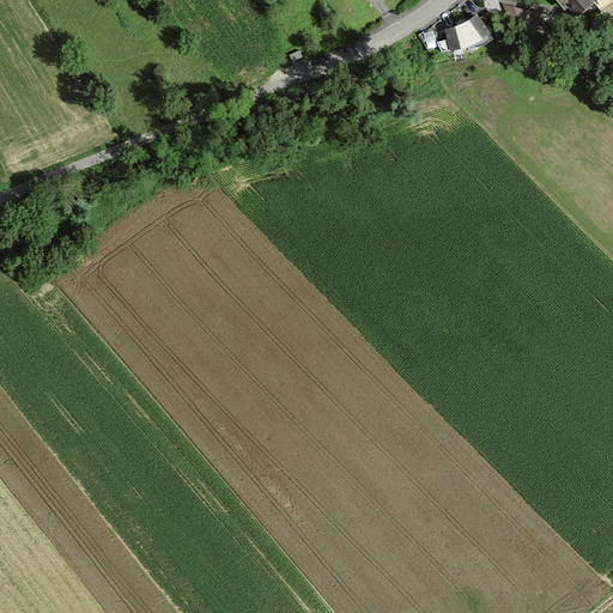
[(571,4),(568,0),(560,0),(565,5),(578,13),(571,4)]
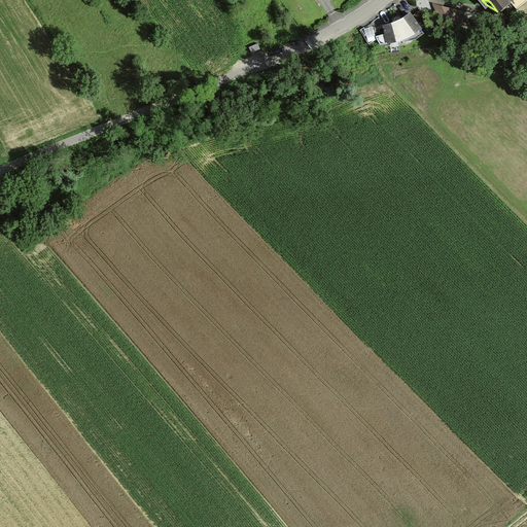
[(512,0),(511,0),(493,0),(491,3),(497,11),(498,11),(512,0)]
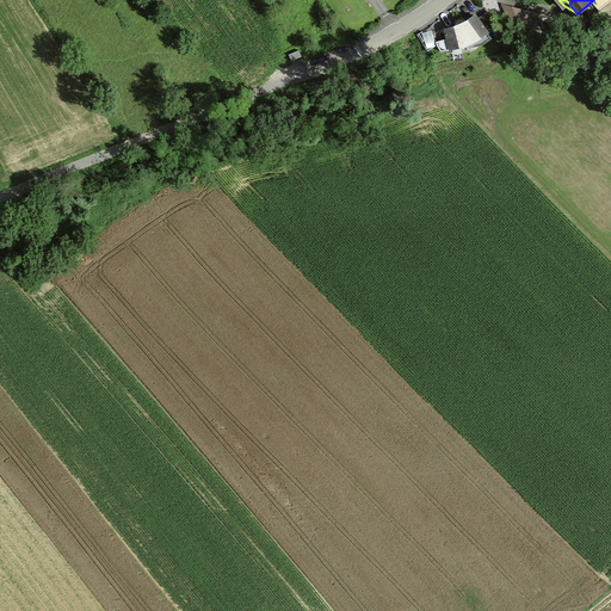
[(610,0),(592,0),(593,0),(603,12),(610,4),(610,0)]
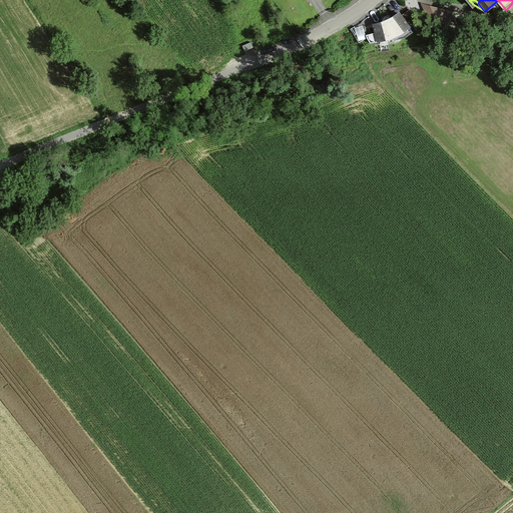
[(432,17),(436,28),(444,25),(440,14),(448,10),(447,9),(436,7),(423,2),(429,18),(432,17)]
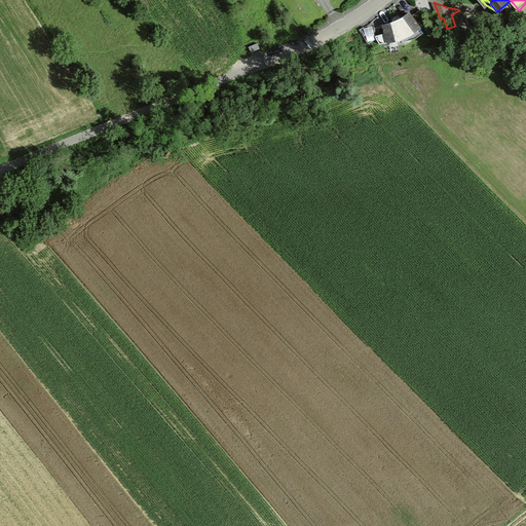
[(429,22),(420,9),(414,13),(423,27),(429,22)]
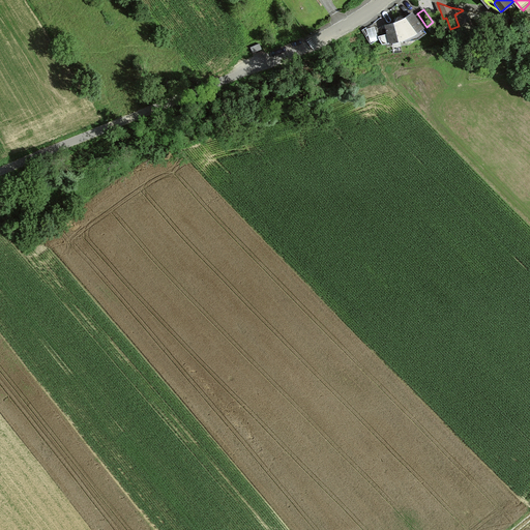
[(409,39),(423,28),(413,12),(409,16),(406,18),(400,18),(395,23),(387,25),(389,33),(391,42),(401,40),(409,39)]
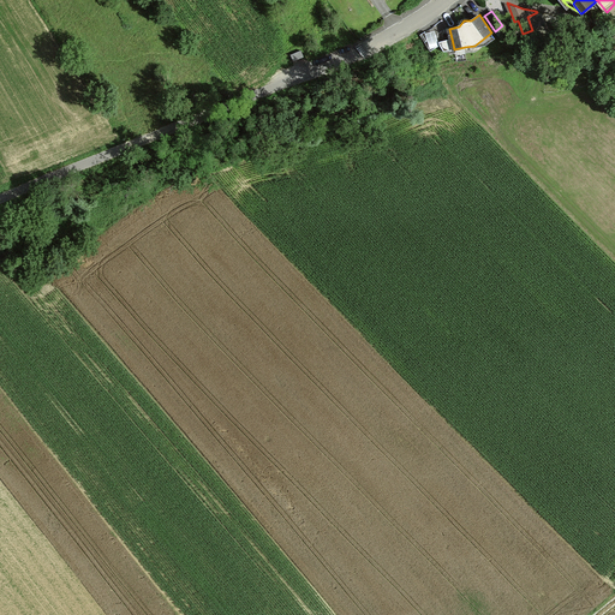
[(526,42),(541,36),(538,28),(532,30),(523,34),(526,42)]
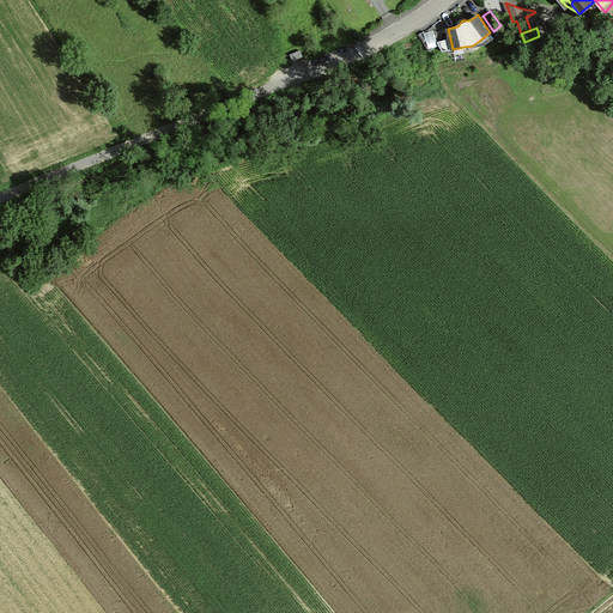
[(493,38),(490,32),(473,46),(485,44),(493,38)]
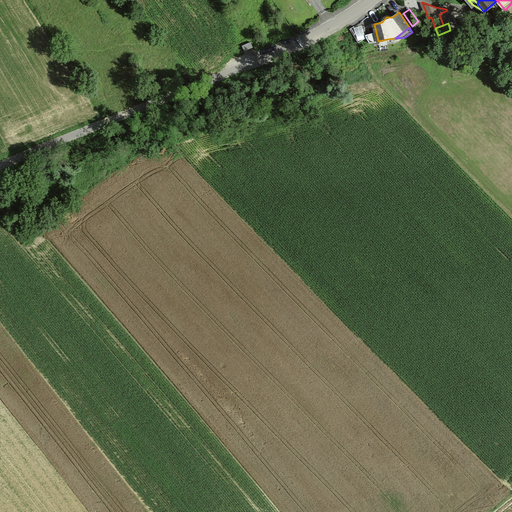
[(378,41),(376,32),(366,35),(367,37),(370,42),(378,41)]
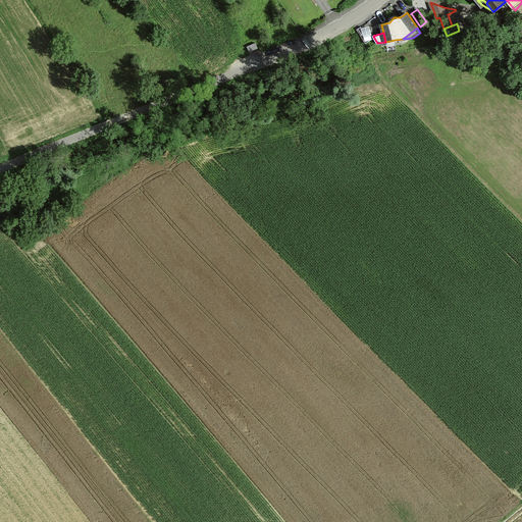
[(248,47),(250,51),(258,48),(256,43),(248,47)]
